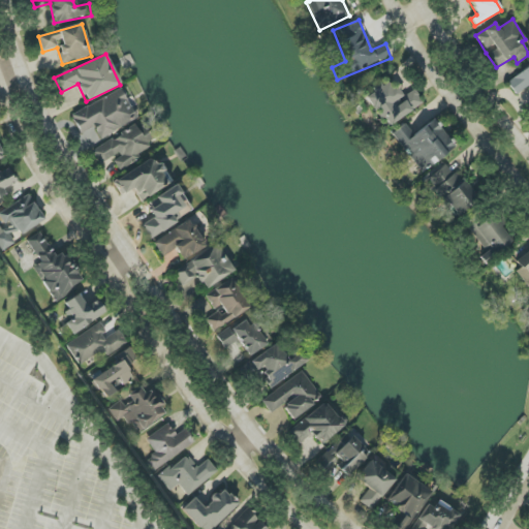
[(528,66),(507,82),(516,95),(528,86),(528,66)]
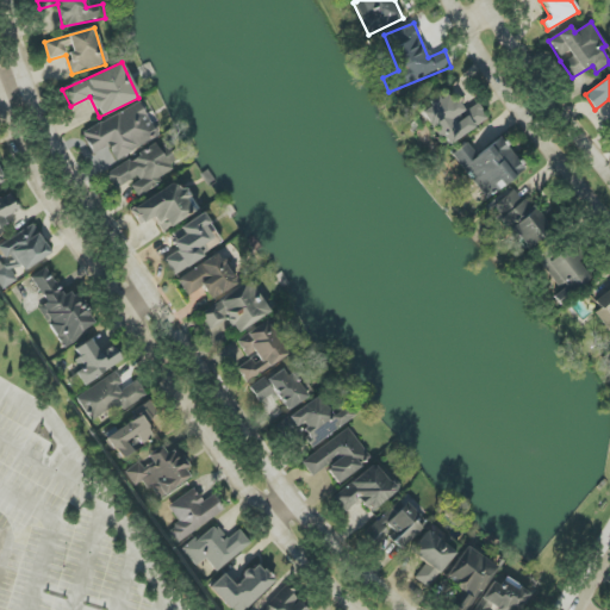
[(448,145),(487,119),(478,104),(462,113),(449,92),(421,111),(439,139),(442,137),(448,145)]
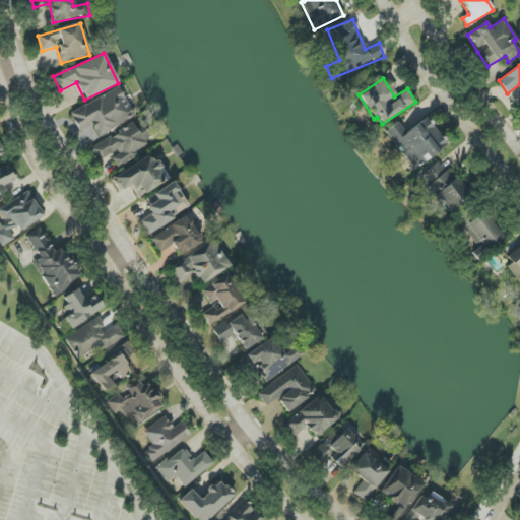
[(135,116),(118,86),(70,115),(80,132),(91,125),(100,138),(135,116)]
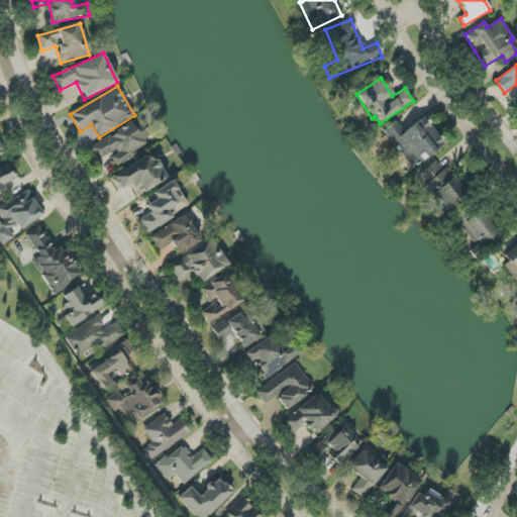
[(383,131),(412,169),(444,143),(424,117),(404,132),(396,121),(383,131)]
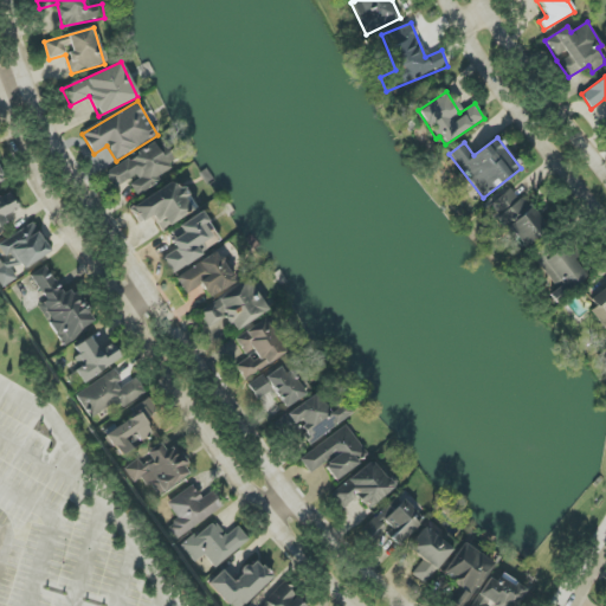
[(105,173),(115,189),(129,182),(136,197),(160,182),(158,176),(172,168),(168,163),(172,161),(160,141),(105,173)]
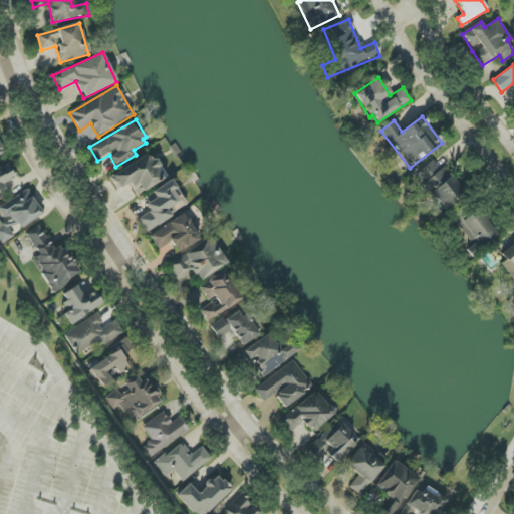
[(118,190),(130,183),(138,196),(167,177),(155,159),(151,162),(146,154),(110,177),(118,190)]
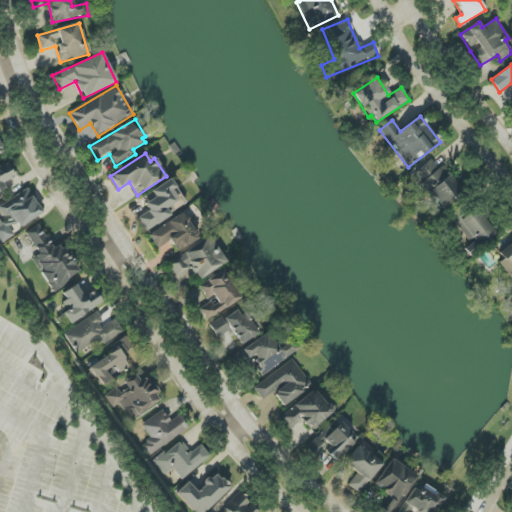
[(413,173),(439,210),(462,194),(435,157),(413,173)]
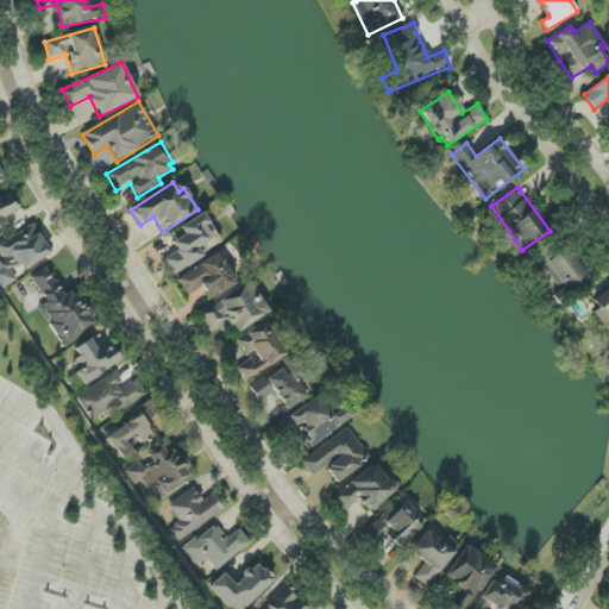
[(0,226),(7,224),(4,217),(17,211),(11,195),(0,199),(0,226)]
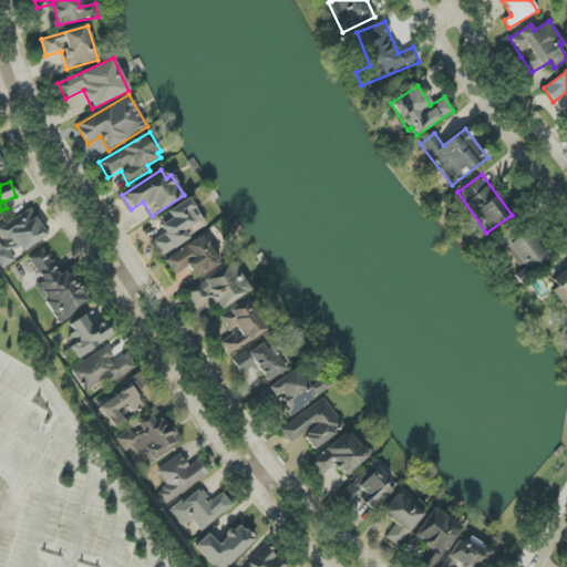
[(164,233),(152,241),(162,257),(194,235),(189,227),(202,219),(187,198),(166,212),(171,218),(160,226),(164,233)]
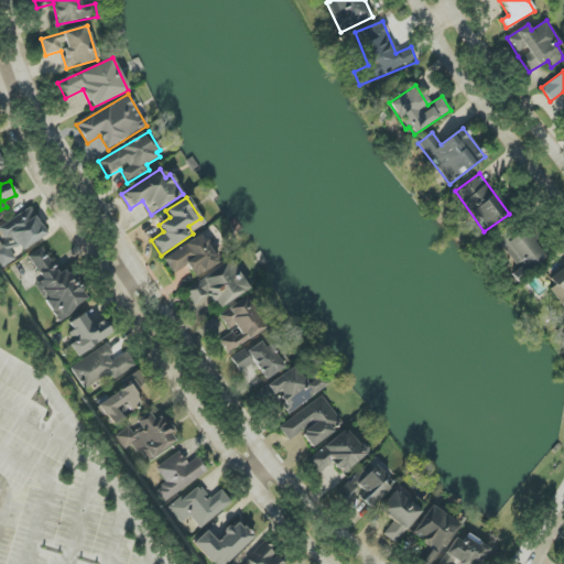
[(46,235),(31,207),(0,225),(0,227),(9,242),(0,247),(0,264),(2,268),(15,260),(12,255),(46,235)]
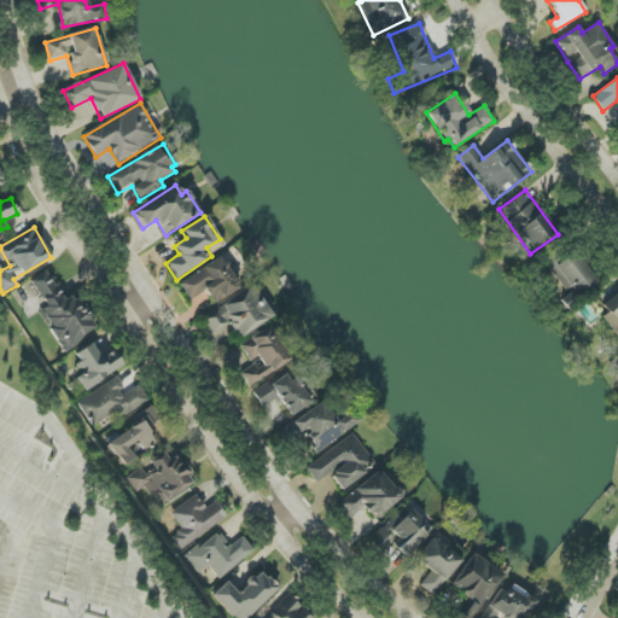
[(596,281),(577,251),(549,269),(569,299),(596,281)]
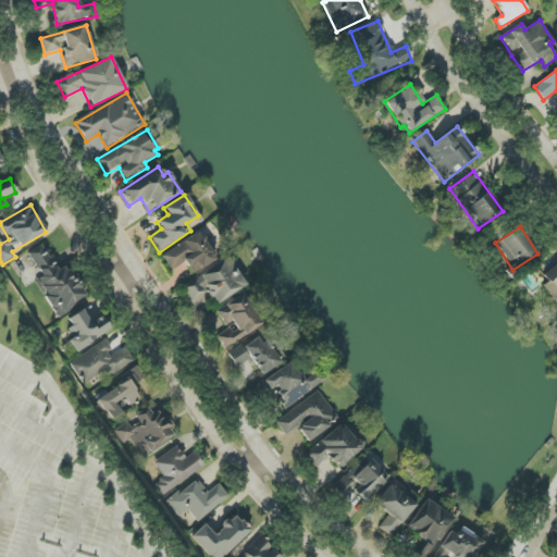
[(161,257),(171,271),(184,262),(194,275),(218,258),(198,231),(161,257)]
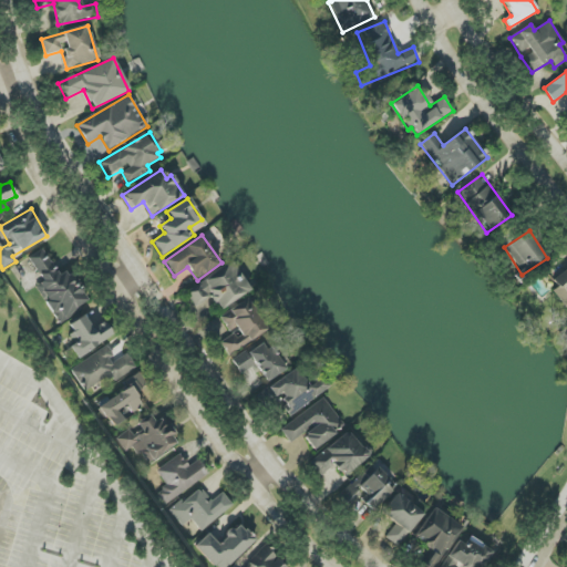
[(79,285),(65,271),(60,275),(53,265),(48,259),(42,249),(33,254),(29,258),(42,281),(37,287),(53,315),(61,323),(70,318),(84,303),(88,301),(79,285)]
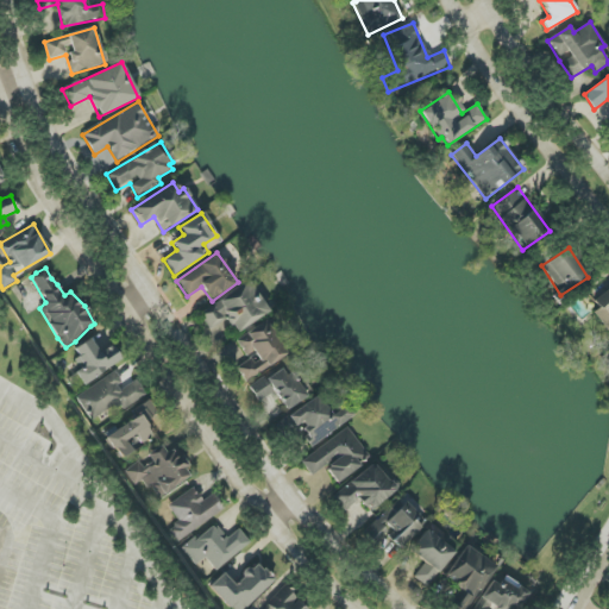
[(269,313),(250,282),(200,313),(211,330),(227,319),(237,333),(269,313)]
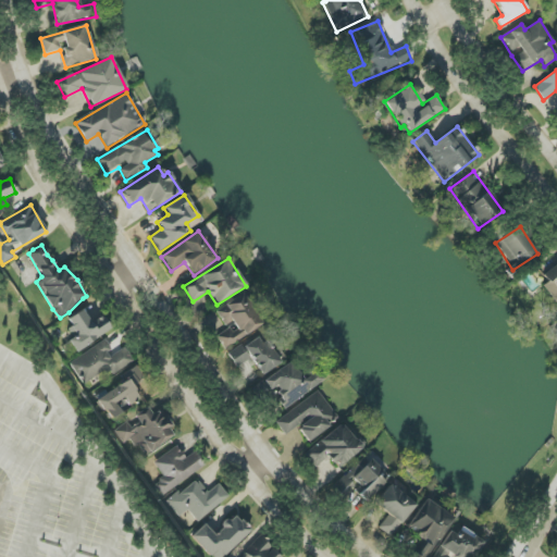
[(547,282),(543,285),(556,301),(556,263),(542,276),(547,282)]
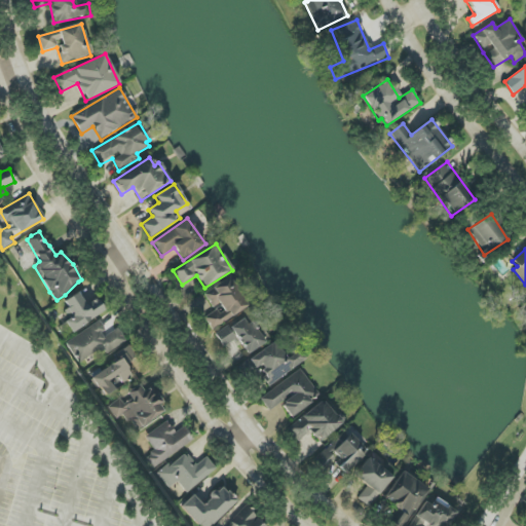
[(248,307),(229,277),(203,294),(214,310),(203,316),(212,330),(248,307)]
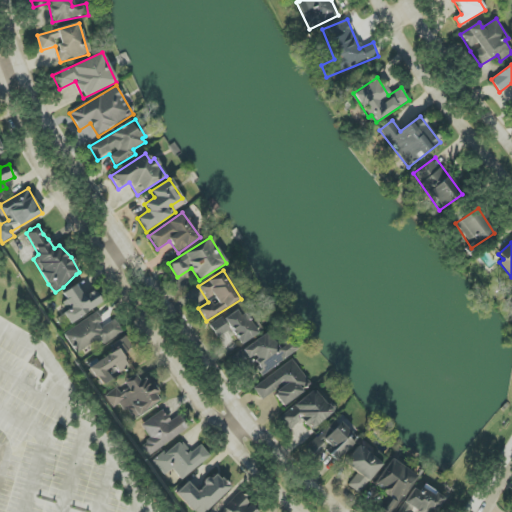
[(96,290),(82,297),(77,286),(61,293),(69,310),(63,313),(68,322),(103,306),(96,290)]
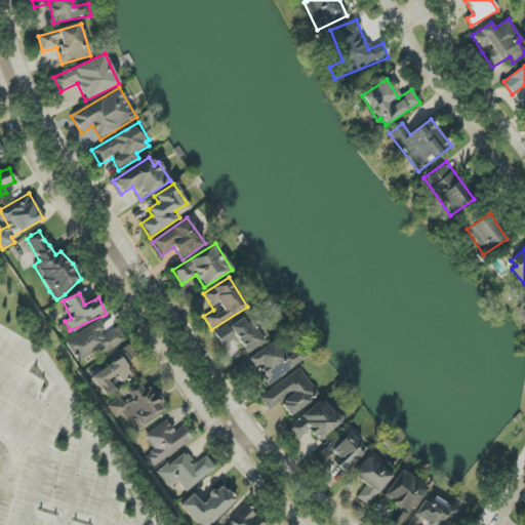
[(223,347),(237,337),(247,353),(270,338),(256,317),(246,323),(242,317),(215,334),(223,347)]
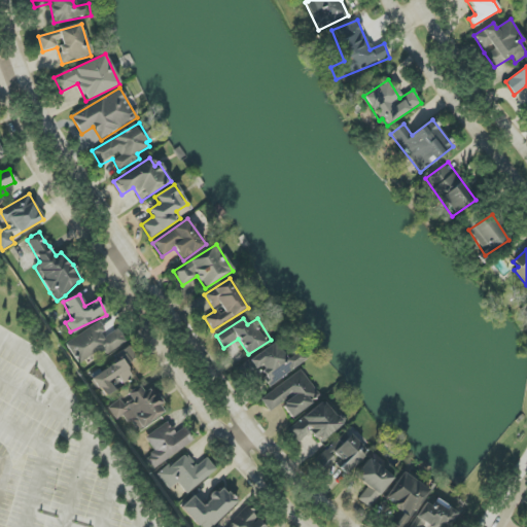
[(66,343),(78,363),(101,350),(104,356),(127,343),(118,327),(107,335),(101,322),(66,343)]
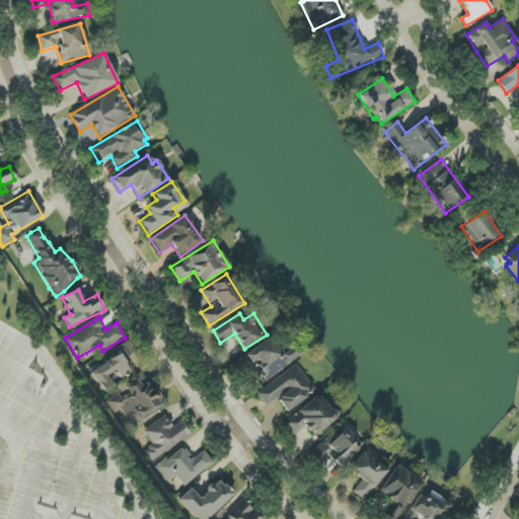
[(291,340),(278,349),(271,338),(245,355),(252,364),(254,363),(267,380),(301,355),(291,340)]
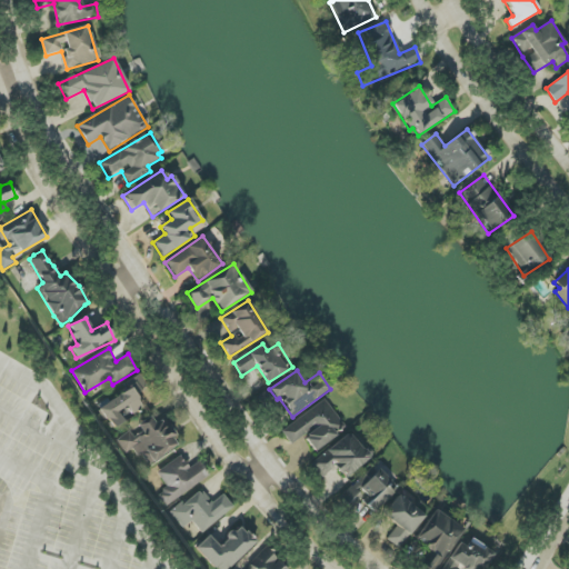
[(130,389),(98,409),(111,429),(123,421),(117,412),(128,406),(133,415),(143,408),(135,393),(147,386),(140,375),(127,383),(130,389)]
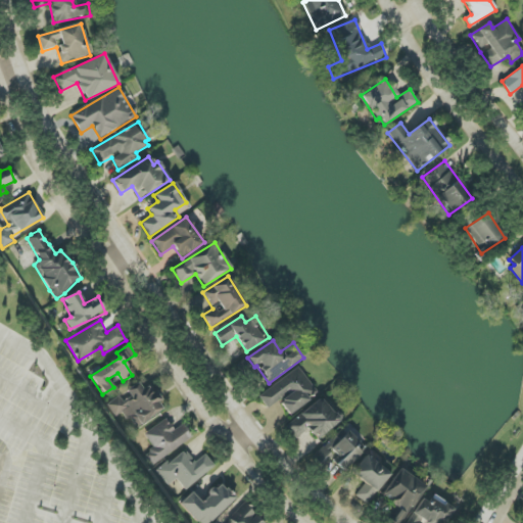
[(258,396),(268,409),(279,401),(289,415),(318,394),(298,368),(258,396)]
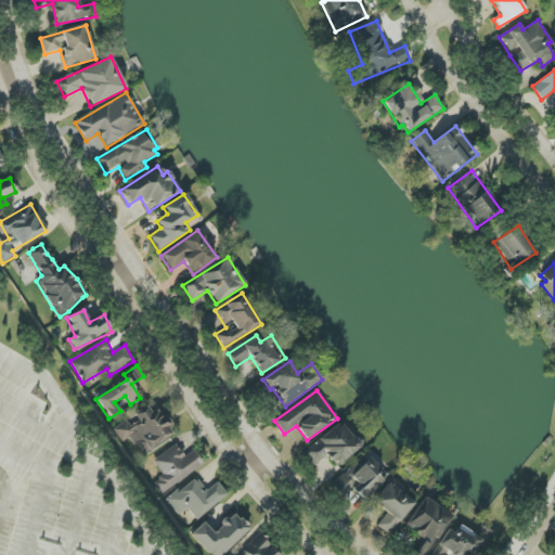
[(115,430),(121,442),(130,438),(134,447),(139,443),(144,453),(175,436),(159,409),(152,414),(147,407),(134,414),(137,417),(115,430)]
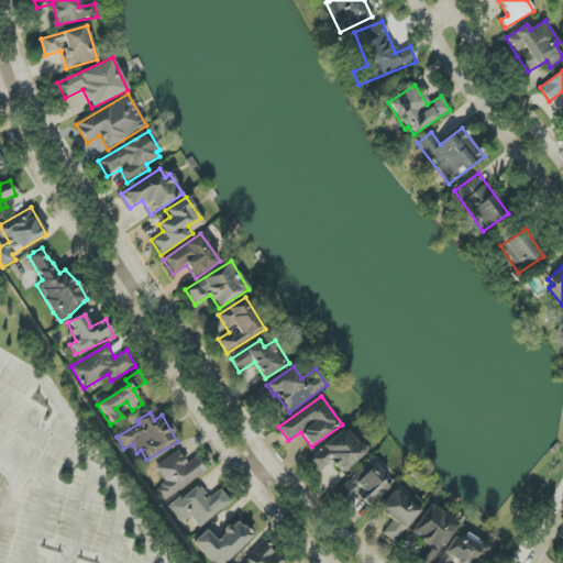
[(308,460),(319,472),(330,462),(342,475),(366,452),(343,428),(308,460)]
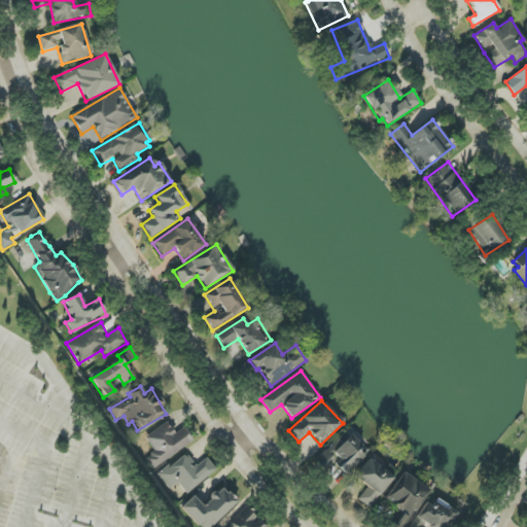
[(154,469),(194,441),(184,427),(175,433),(167,422),(145,437),(154,452),(146,458),(154,469)]
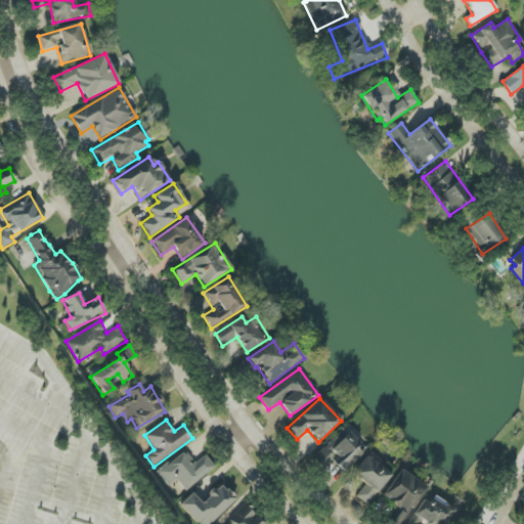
[(344,472),(366,450),(345,428),(314,457),(320,464),(332,453),(338,459),(334,463),(344,472)]
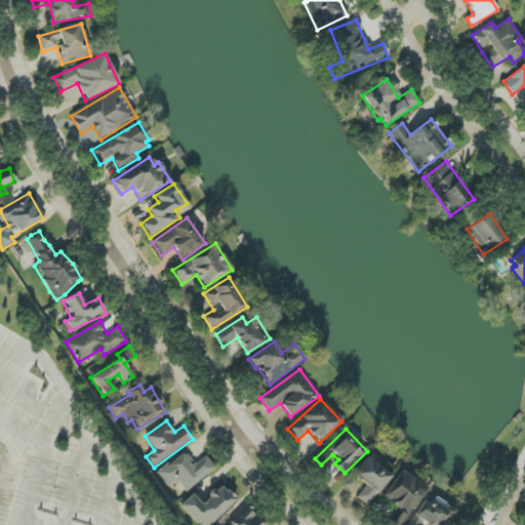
[(157,473),(168,488),(177,481),(186,492),(215,469),(205,455),(194,463),(185,451),(157,473)]
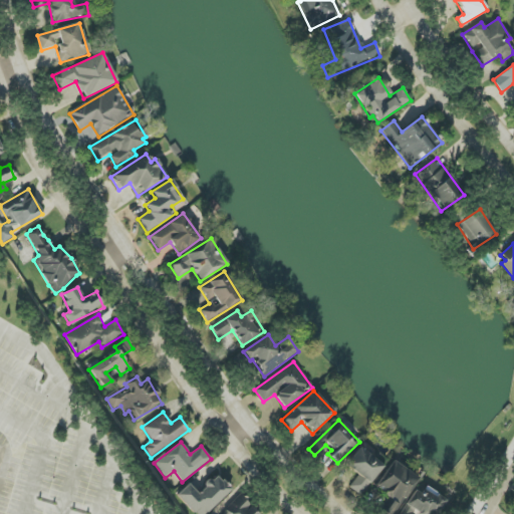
[(345,465),(358,475),(348,488),(360,496),(382,466),(358,448),(345,465)]
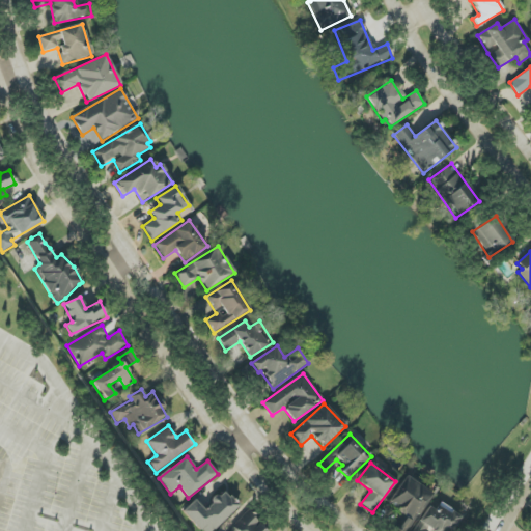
[(388,504),(406,514),(396,530),(409,530),(431,492),(404,476),(388,504)]
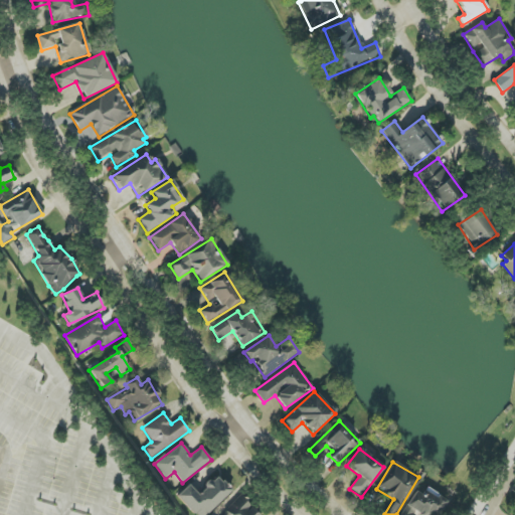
[(195,514),(206,514),(232,491),(217,476),(198,494),(189,485),(177,496),(195,514)]
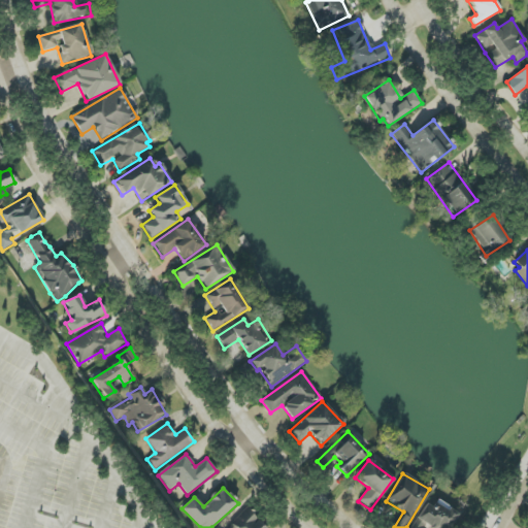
[(426,503),(408,527),(425,527),(426,527),(427,527),(449,527),(458,514),(437,500),(432,507),(426,503)]
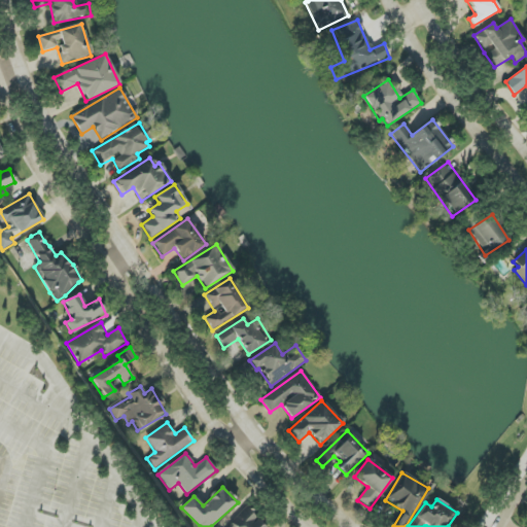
[(266,526),(267,526),(245,507),(227,526),(266,526)]
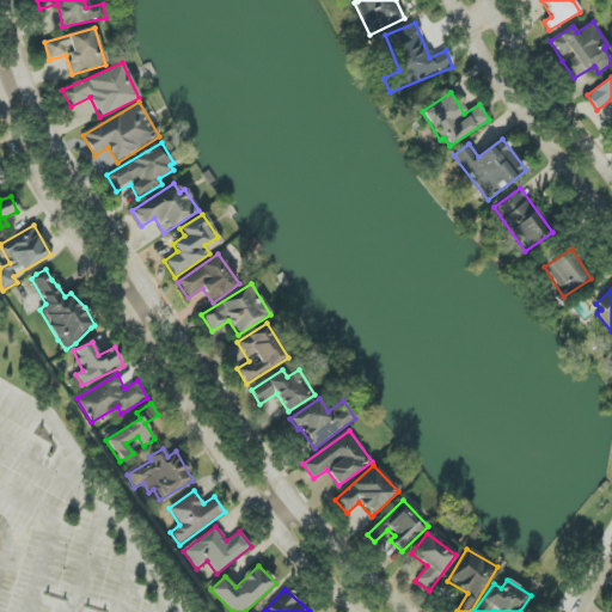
All buildings are outlined.
